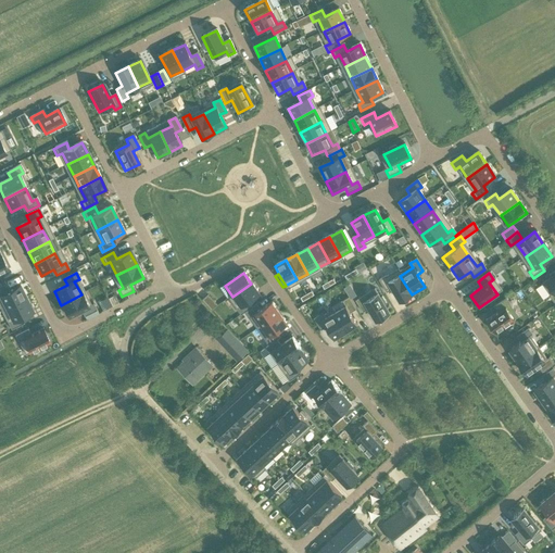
[(550,298),(554,303),(554,302),(554,275),(545,283),(554,294),(550,298)]
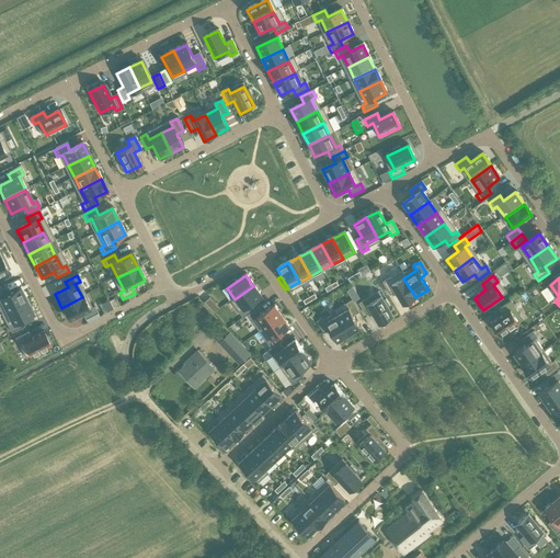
[(415,297),(403,279),(391,285),(388,281),(383,284),(389,296),(395,293),(402,305),(415,297)]
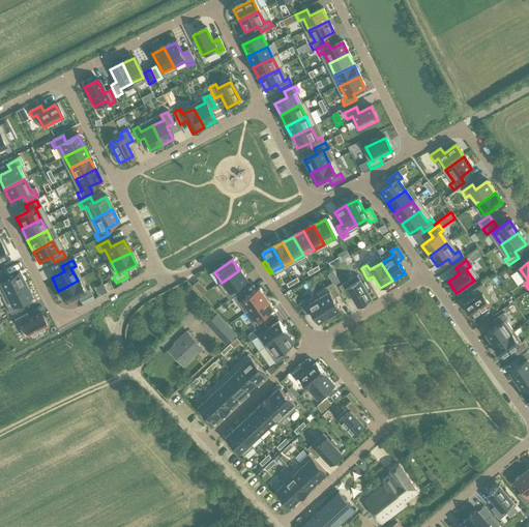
[(233,298),(239,294),(235,289),(246,281),(239,270),(222,283),(229,293),(225,296),(229,301),(233,298)]
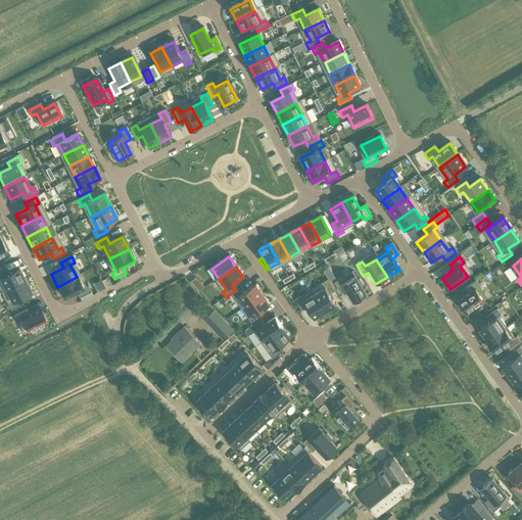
[(2,269),(0,270),(0,281),(5,291),(24,281),(17,269),(5,275),(2,269)]
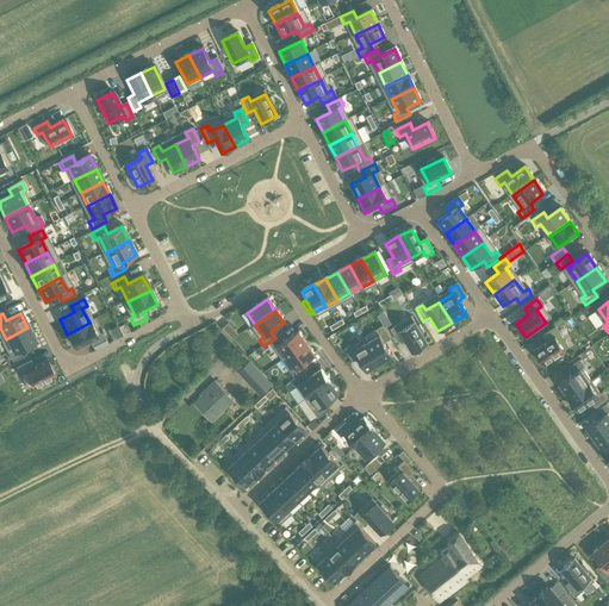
[(97,337),(89,323),(67,335),(74,349),(88,342),(92,348),(105,342),(101,335),(97,337)]
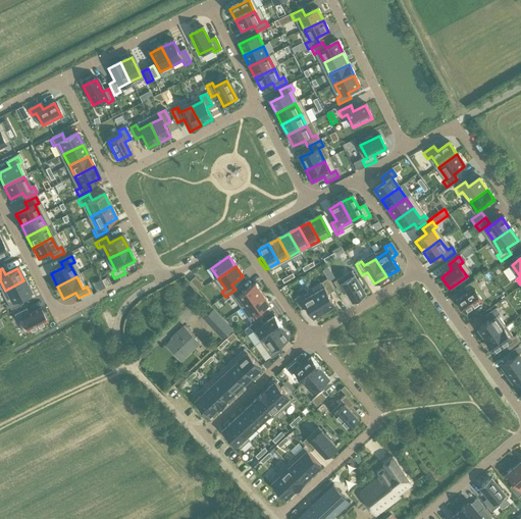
[(365,295),(354,276),(342,284),(339,279),(333,283),(340,294),(346,291),(352,302),(365,295)]
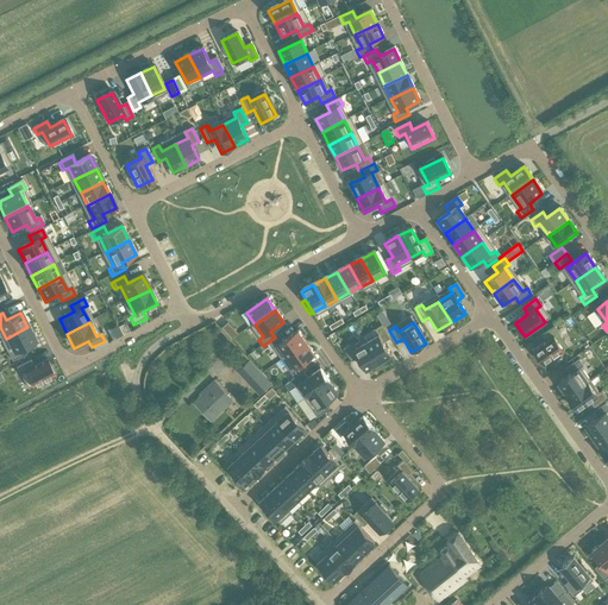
[(237,335),(227,325),(221,329),(231,341),(237,335)]
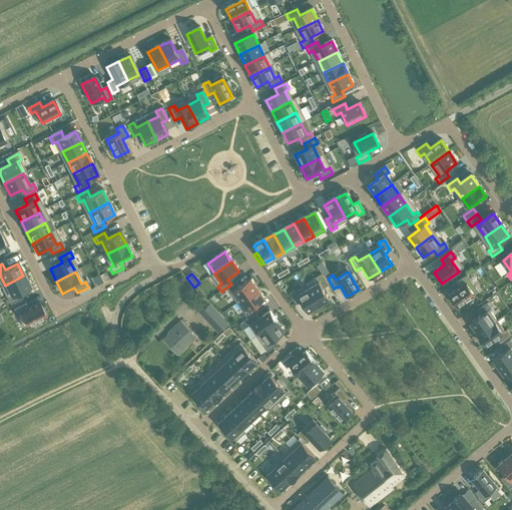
[(23,276),(5,286),(11,298),(6,300),(9,306),(20,300),(17,295),(29,289),(23,276)]
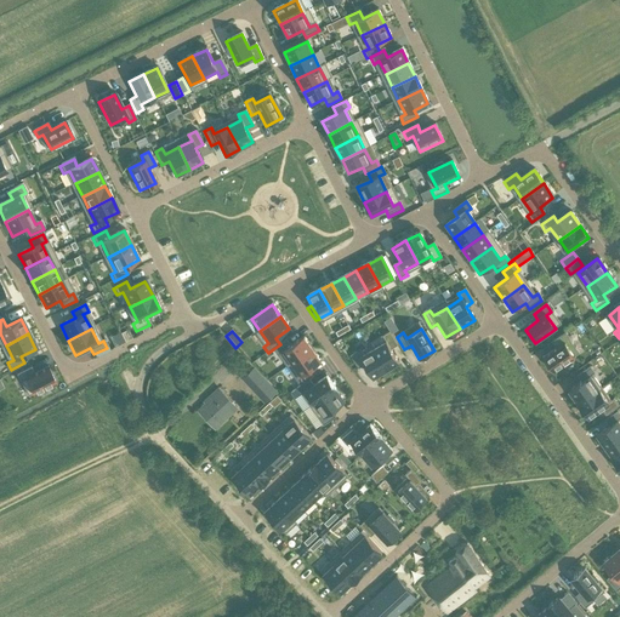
[(397,346),(390,333),(382,337),(385,342),(373,350),(386,371),(398,364),(390,350),(397,346)]
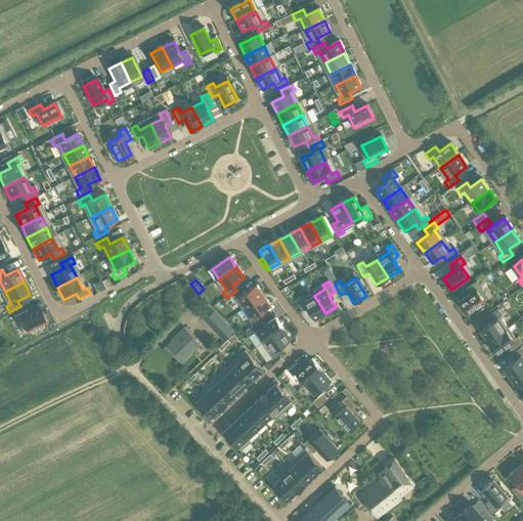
[(480,288),(476,283),(466,290),(470,295),(459,303),(467,314),(484,302),(476,291),(480,288)]
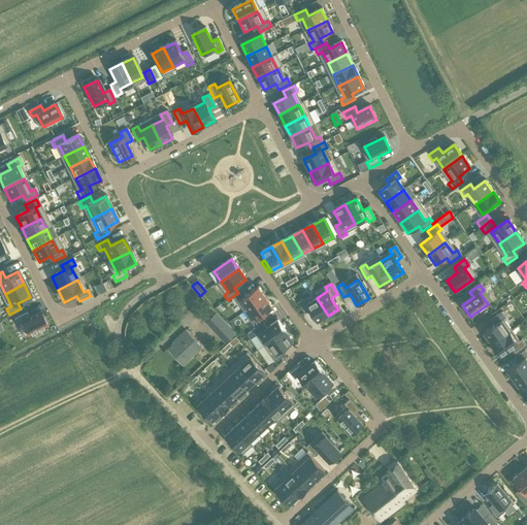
[(248,310),(265,298),(258,288),(246,296),(242,290),(238,293),(232,297),(236,303),(240,300),(248,310)]
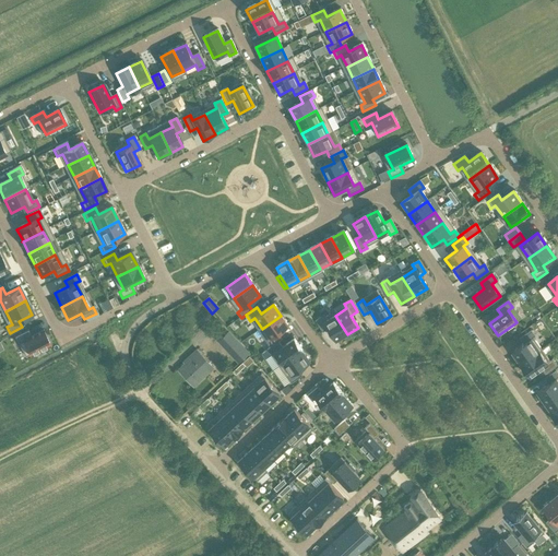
[(84,319),(84,320),(86,324),(98,318),(96,314),(84,319)]
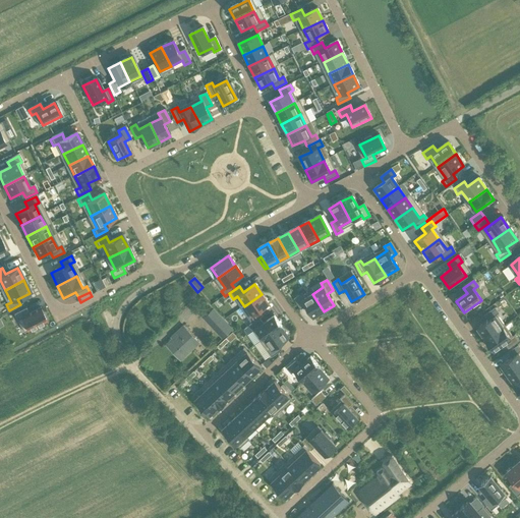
[(247,320),(251,325),(258,320),(262,318),(257,312),(269,304),(262,294),(244,306),(251,317),(247,320)]
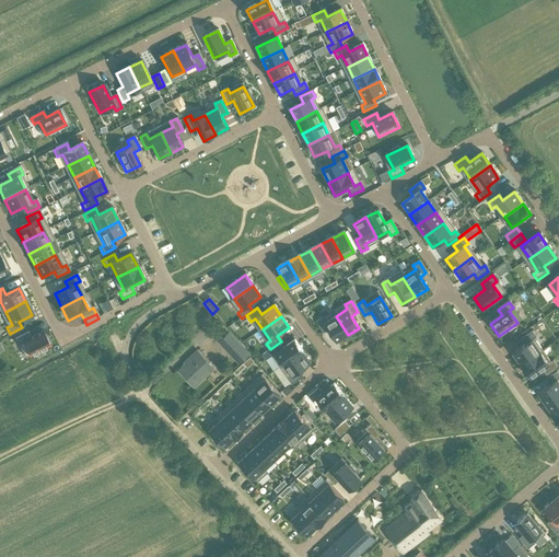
[(348,335),(336,316),(324,323),(322,318),(315,322),(323,334),(328,331),(336,343),(348,335)]
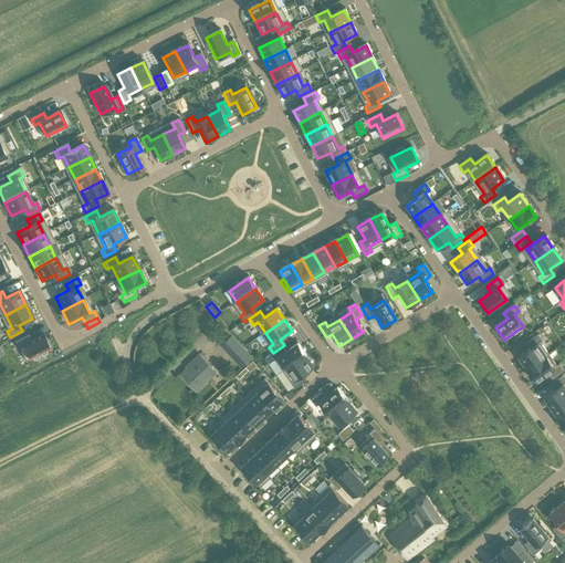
[(542,342),(537,335),(526,343),(530,350),(518,357),(526,371),(546,357),(537,345),(542,342)]
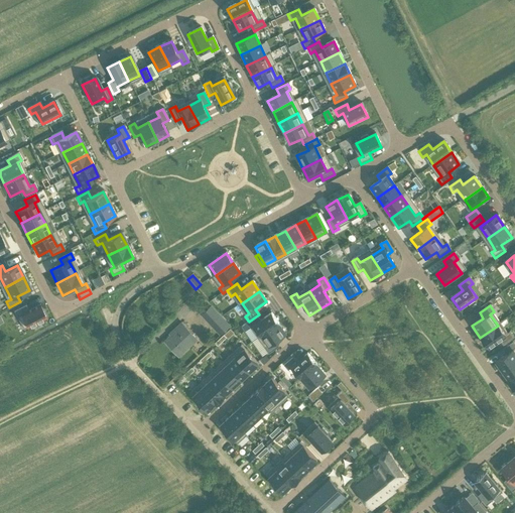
[(24,306),(13,312),(16,318),(20,316),(27,329),(45,319),(39,306),(27,312),(24,306)]
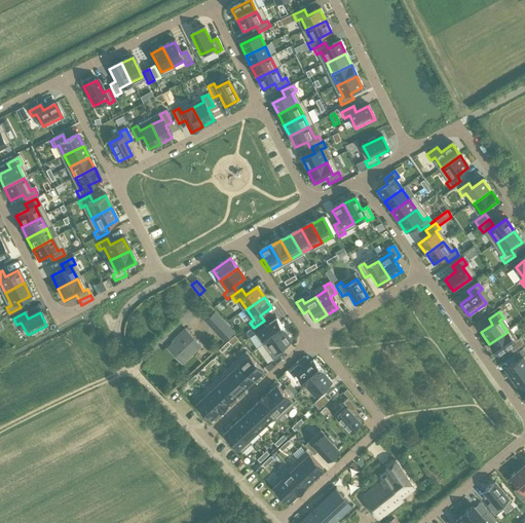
[(266,343),(284,331),(276,321),(265,328),(261,323),(254,328),(251,330),(255,336),(259,333),(266,343)]
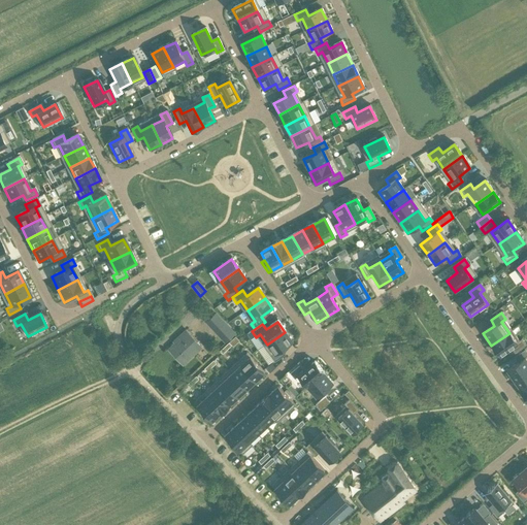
[(219,328),(227,337),(232,333),(223,324),(219,328)]
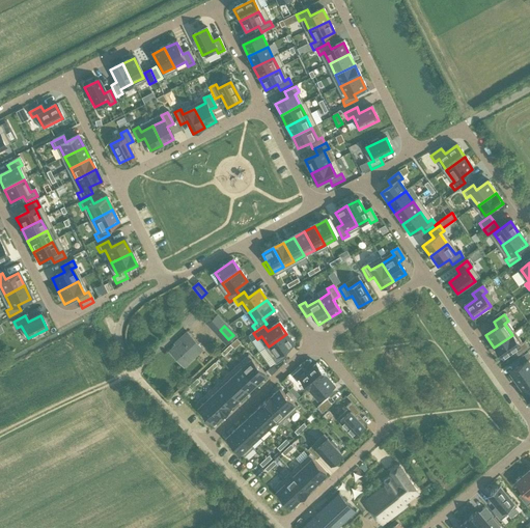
[(224,343),(228,339),(220,330),(215,334),(224,343)]
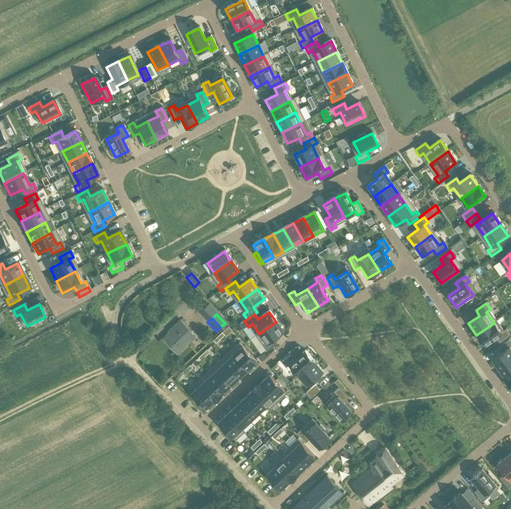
[(167,333),(168,335),(162,340),(177,355),(195,338),(179,321),(167,333)]
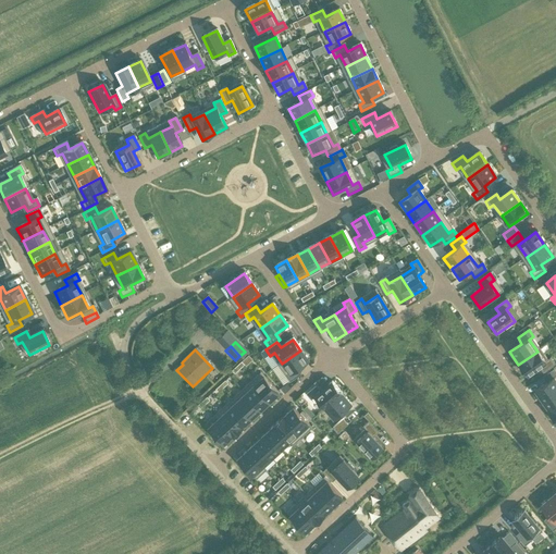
[(308,361),(300,351),(282,364),(289,374),(285,378),(289,383),(300,376),(296,370),(308,361)]
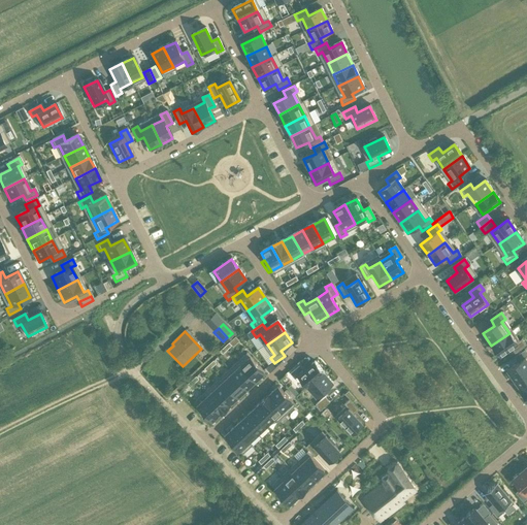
[(525,347),(521,341),(517,345),(509,333),(491,346),(499,357),(511,349),(515,354),(525,347)]
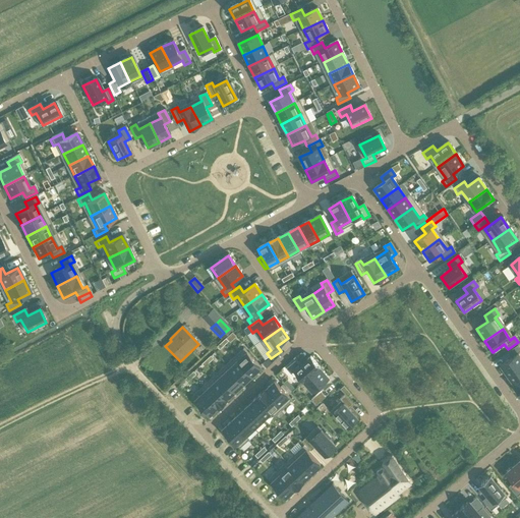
[(519,349),(518,346),(507,353),(511,359),(500,366),(508,377),(519,367),(519,357),(517,354),(519,352),(519,349)]
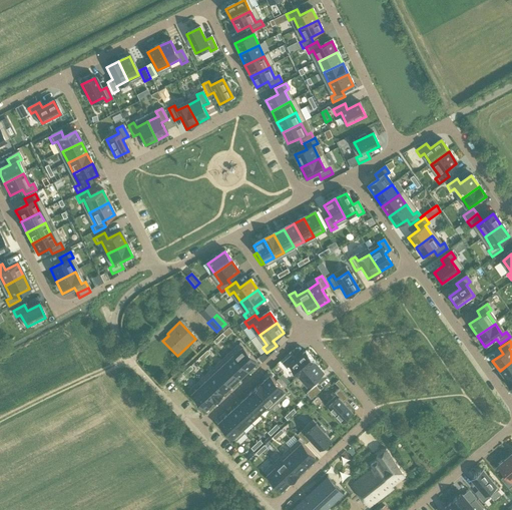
[(247,371),(257,363),(242,348),(233,356),(247,371)]
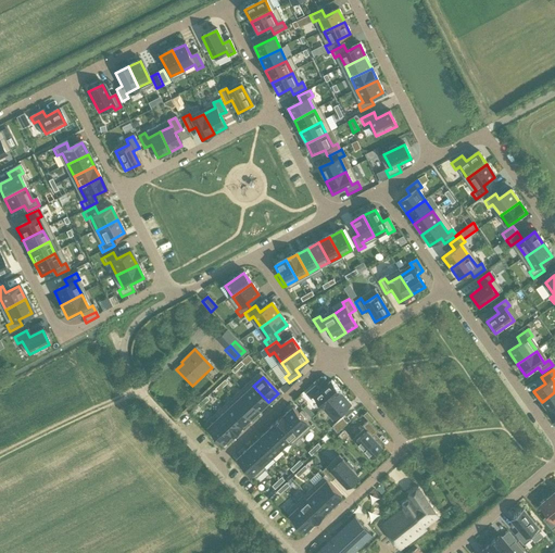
[(323,407),(340,393),(331,382),(319,391),(315,387),(305,396),(310,401),(314,397),(323,407)]
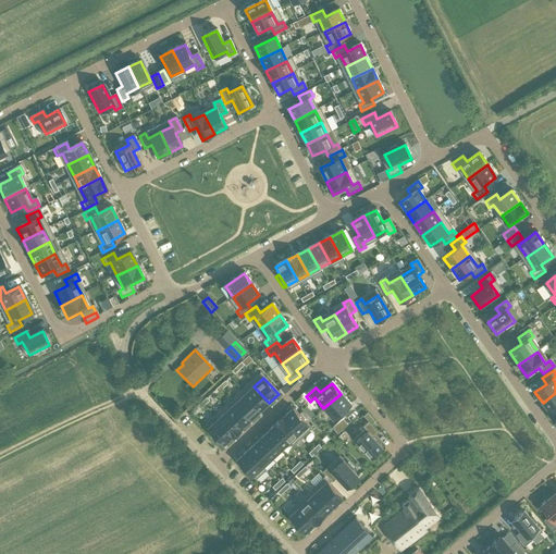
[(286,384),(280,390),(284,394),(289,389),(286,384)]
